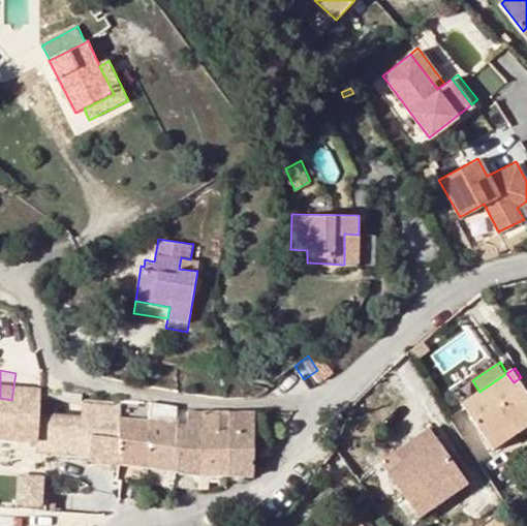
[(304,379),(310,389),(323,379),(317,370),(304,379)]
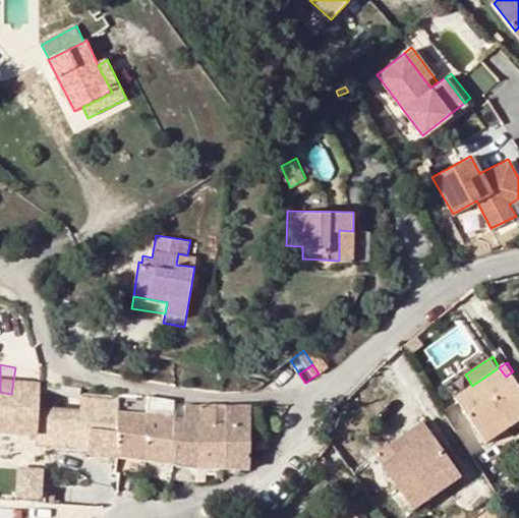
[(508,417),(518,409),(518,381),(513,371),(506,377),(499,367),(472,386),(457,396),(488,442),(514,425),(508,417)]
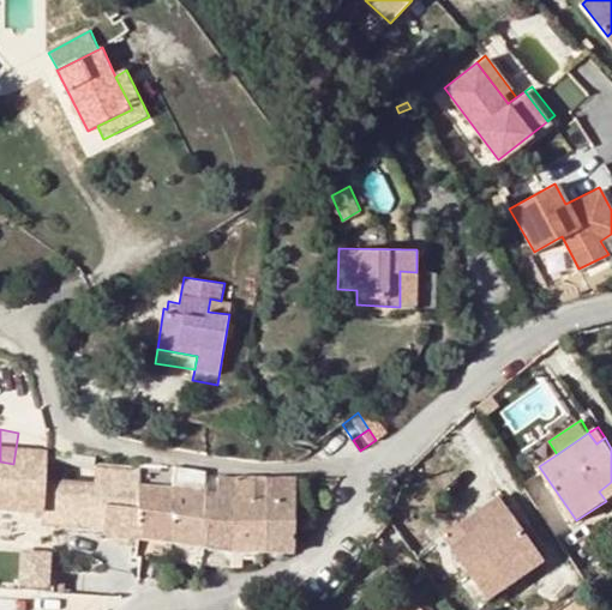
[(139,483),(139,460),(97,459),(95,503),(106,505),(105,532),(139,537),(139,483)]
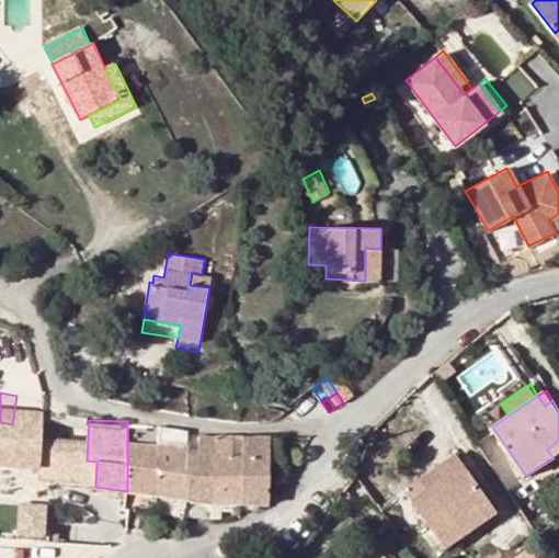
[(189,429),(162,423),(161,444),(158,496),(184,499),(187,451),(189,429)]
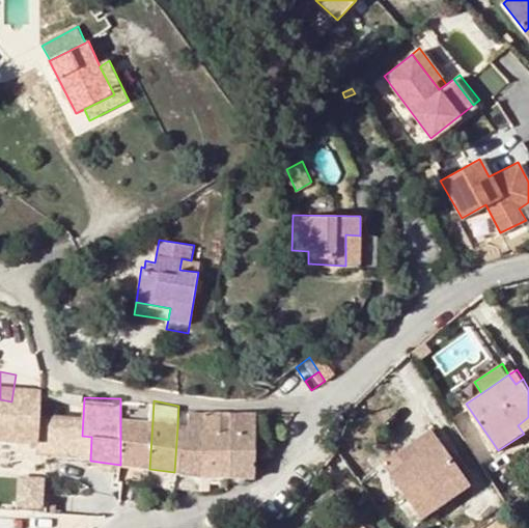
[(202,476),(206,409),(201,410),(188,411),(187,427),(177,426),(174,472),(202,476)]
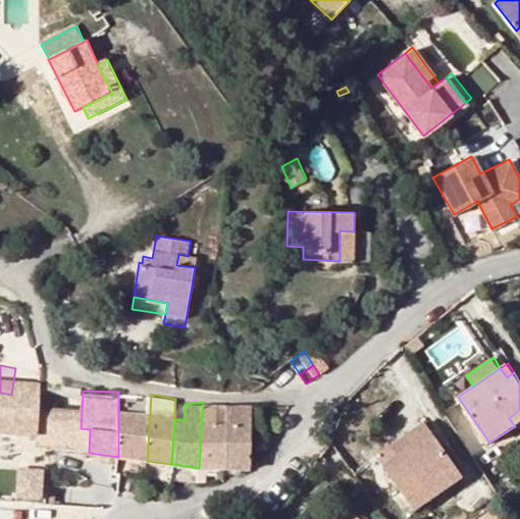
[(224,468),(227,403),(203,402),(199,468),(224,468)]
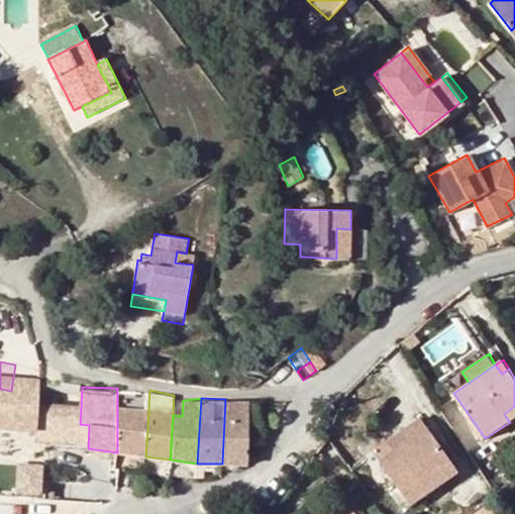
[(222,464),(247,465),(249,399),(225,399),(222,464)]
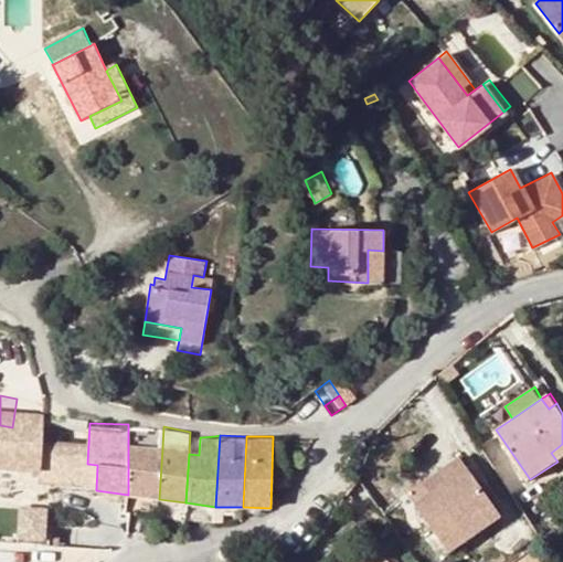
[(562,444),(551,453),(558,462),(562,457),(562,444)]
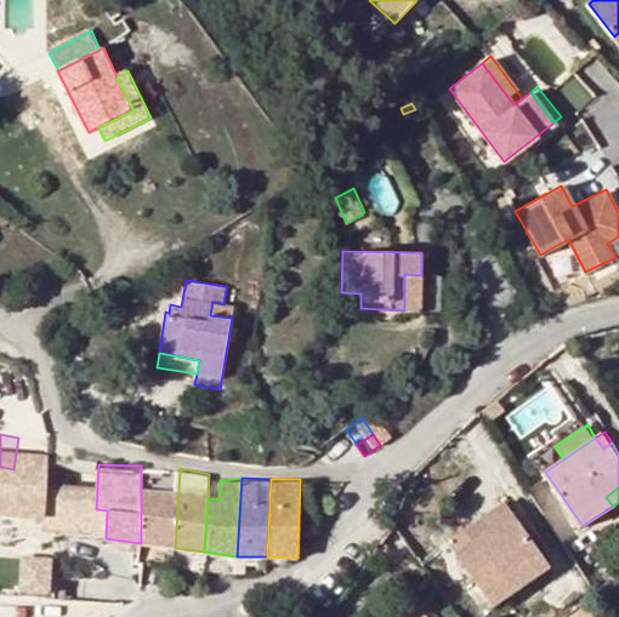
[(141,489),(141,543),(175,548),(179,491),(141,489)]
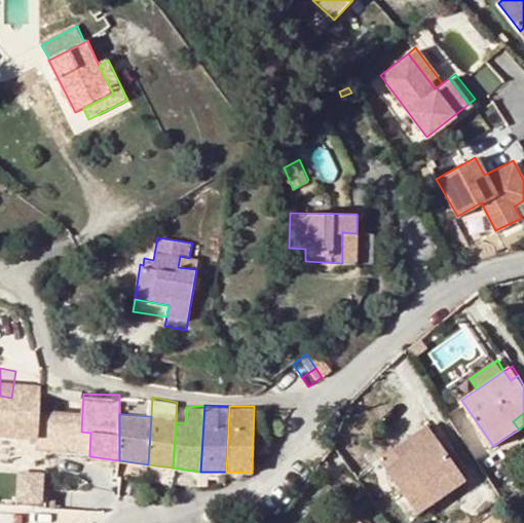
[(388,464),(436,433),(429,423),(381,455),(388,464)]
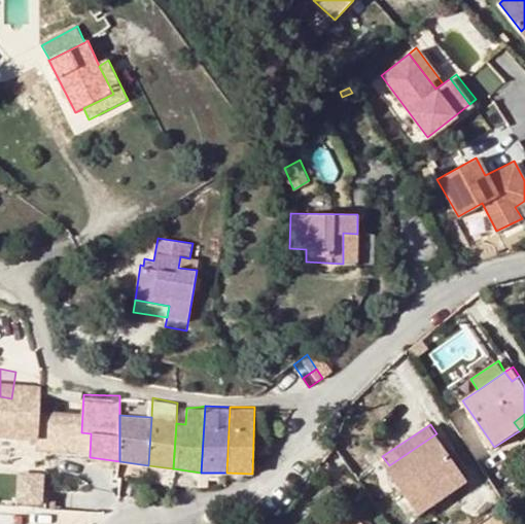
[(414,504),(462,472),(436,433),(389,465),(414,504)]
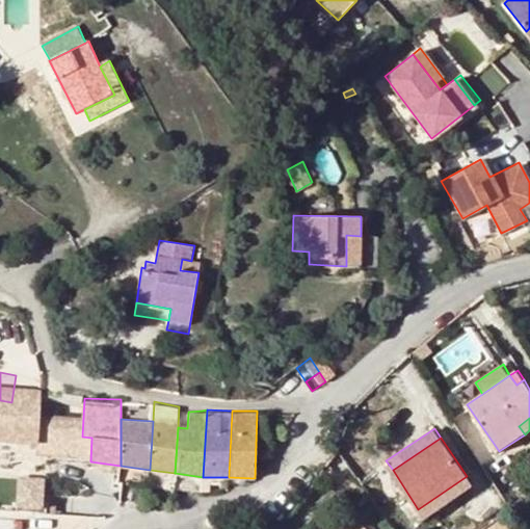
[(26,453),(0,449),(0,470),(24,474),(26,453)]
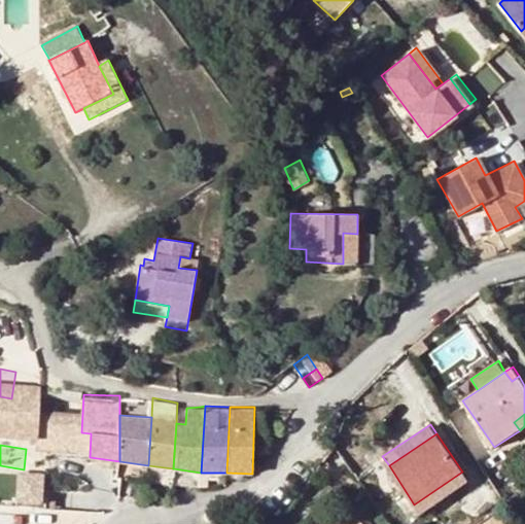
[(421,514),(470,482),(462,472),(414,504),(421,514)]
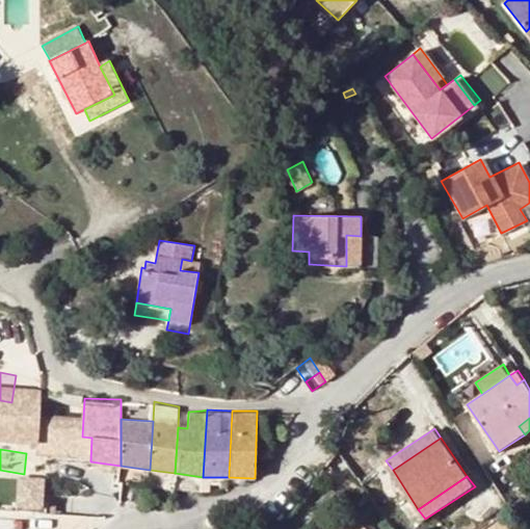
[(0,477),(0,497),(33,502),(35,485),(35,482),(0,477)]
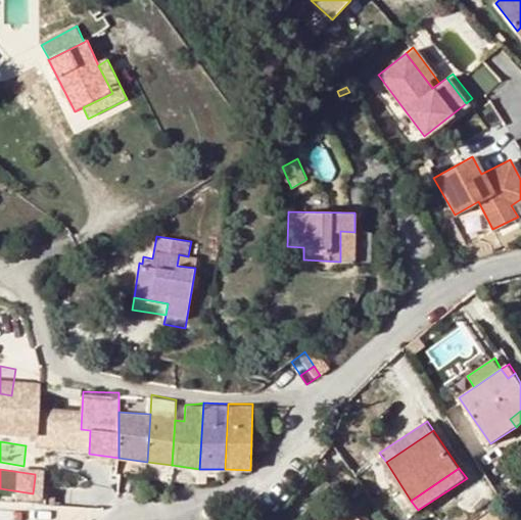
[(35,477),(33,493),(54,497),(57,480),(35,477)]
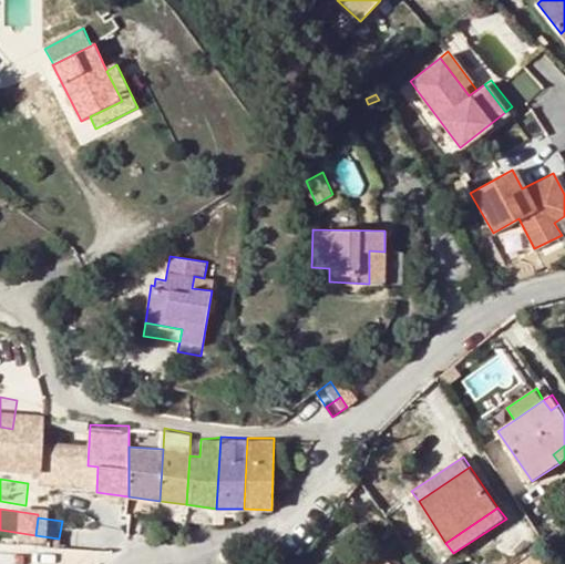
[(393,547),(386,553),(392,563),(402,563),(403,563),(393,547)]
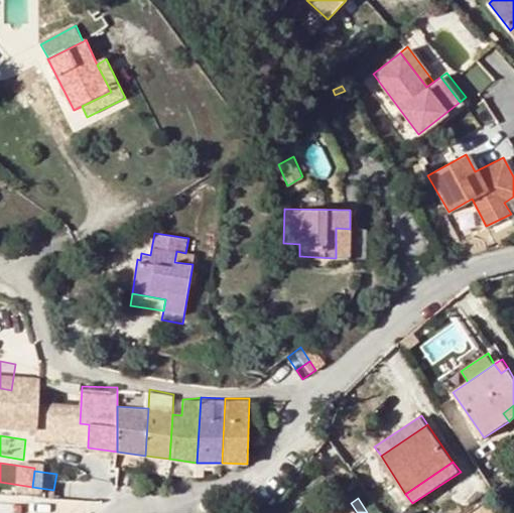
[(203,502),(202,505),(202,506),(214,507),(214,505),(214,503),(212,501),(210,500),(208,499),(206,499),(204,501),(203,502)]
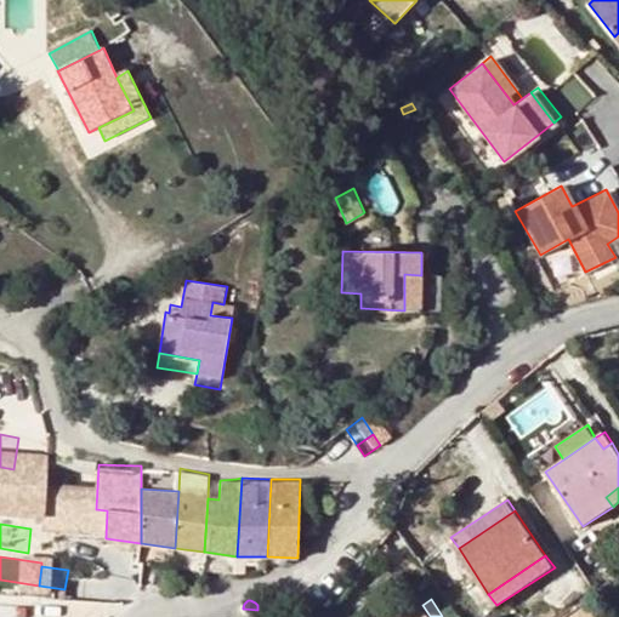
[(430,616),(422,605),(421,603),(399,616),(430,616)]
